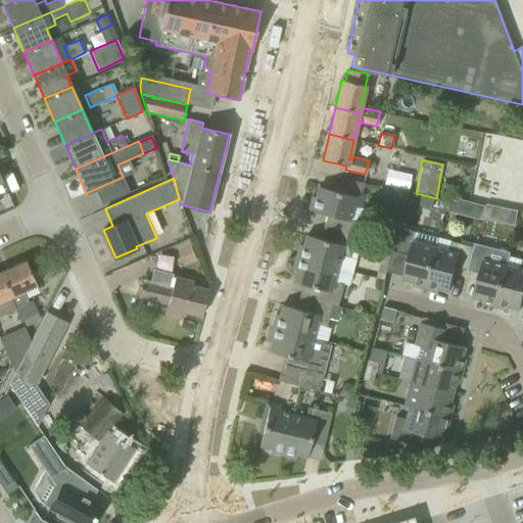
[(324,228),(330,229),(355,235),(360,223),(349,221),(353,207),(359,208),(363,194),(362,194),(364,184),(349,180),(347,190),(343,189),(342,193),(318,187),(316,197),(312,196),(308,210),(327,215),(324,228)]
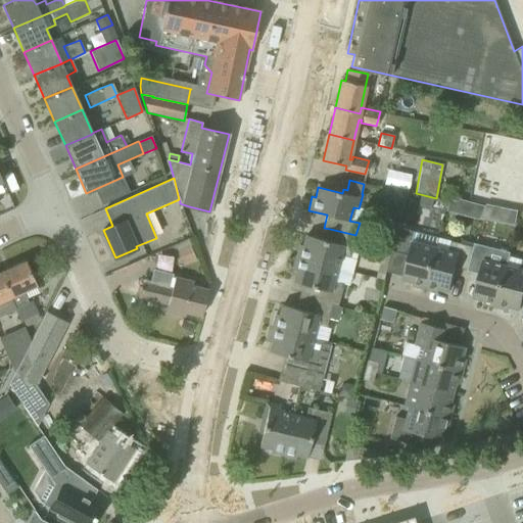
[(390,196),(394,203),(403,205),(408,191),(391,188),(390,196)]
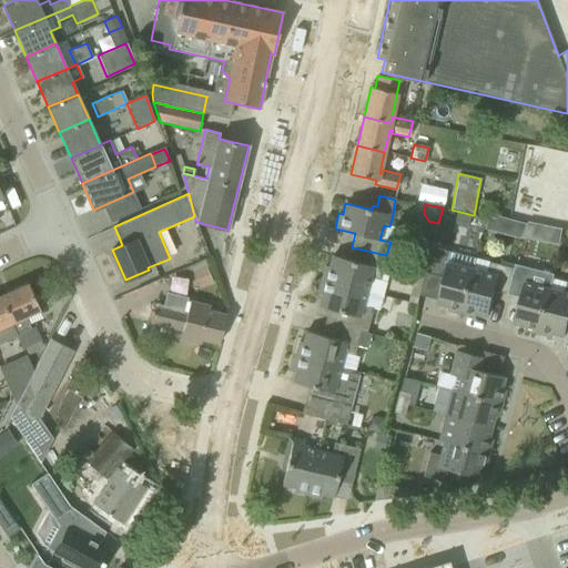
[(487,217),(484,230),(499,234),(504,219),(496,216),(495,220),(487,217)]
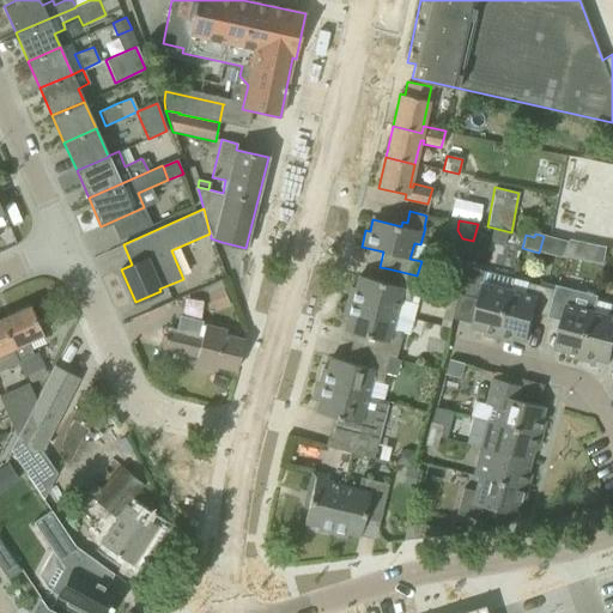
[(351,287),(347,302),(395,315),(399,301),(410,303),(417,275),(387,268),(383,283),(358,275),(354,289),(351,287)]
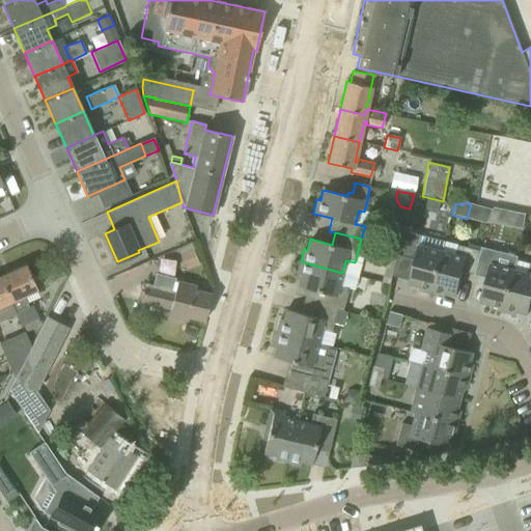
[(418,289),(431,292),(442,250),(444,242),(409,232),(402,256),(415,259),(409,283),(419,286),(418,289)]
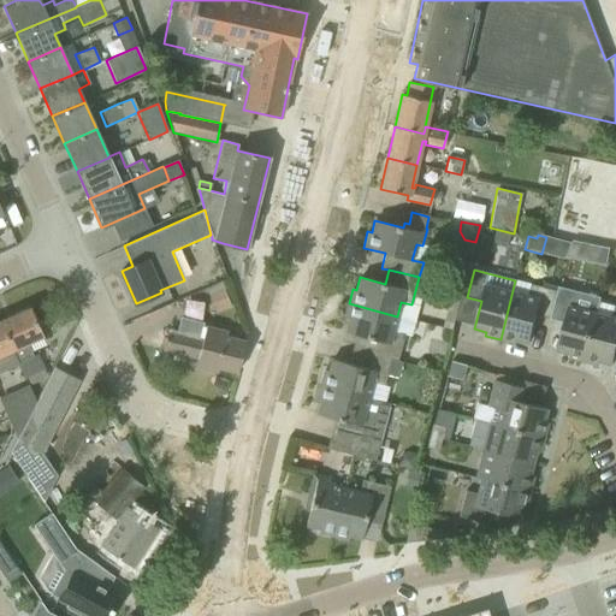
[(513,290),(501,339),(515,343),(516,339),(529,343),(537,315),(550,319),(557,291),(531,284),(528,294),(513,290)]
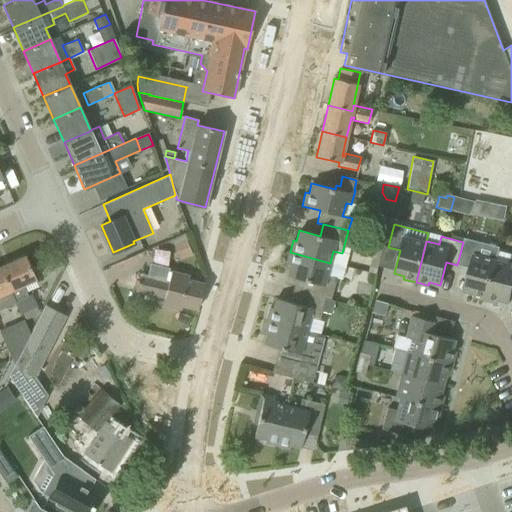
[(172,243),(179,261),(191,256),(184,238),(172,243)]
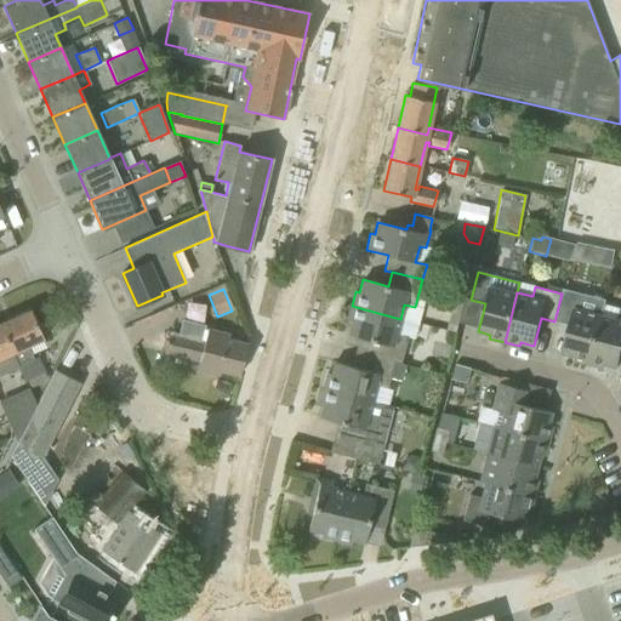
[(574,360),(588,364),(600,317),(604,300),(563,289),(562,294),(560,297),(554,322),(569,325),(562,353),(574,357),(574,360)]
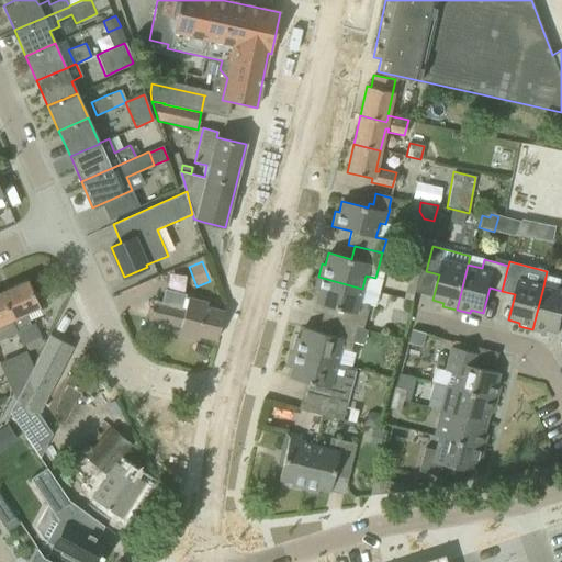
[(338,308),(335,322),(357,327),(356,328),(362,329),(369,305),(359,302),(362,289),(318,277),(315,291),(318,292),(315,303),(338,308)]
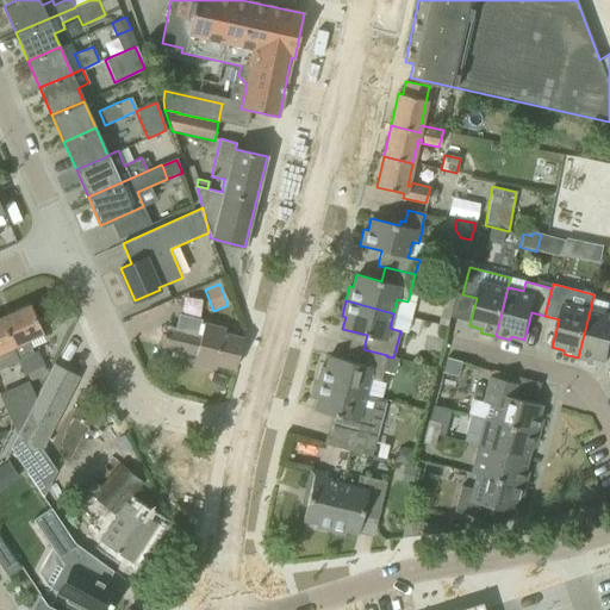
[(590,311),(578,358),(593,361),(593,358),(607,361),(609,346),(609,303),(605,315),(590,311)]
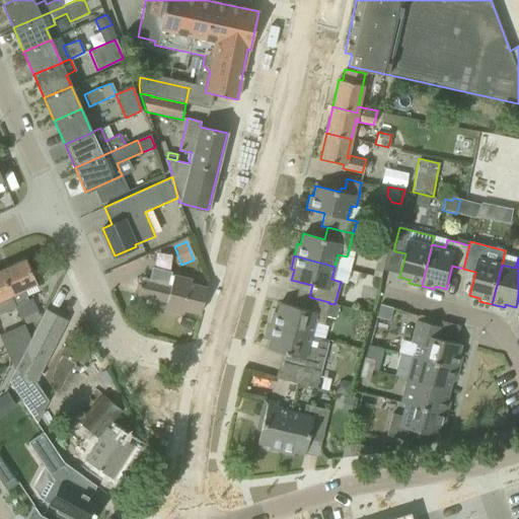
[(25,258),(0,270),(11,295),(10,296),(14,305),(15,305),(16,306),(20,317),(36,310),(31,299),(27,300),(23,289),(36,283),(25,258)]
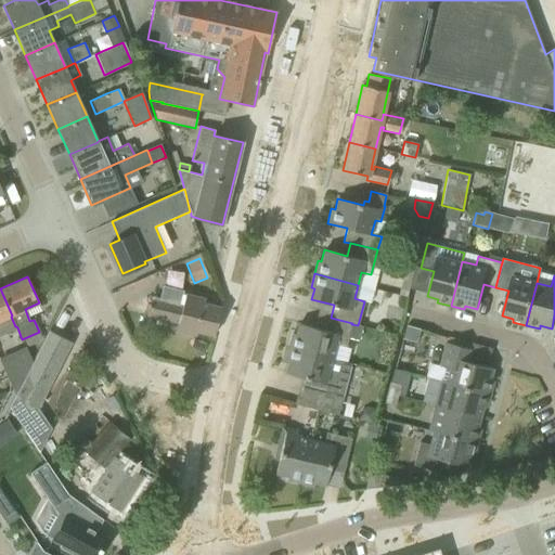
[(0,288),(0,335),(17,327),(16,326),(15,326),(11,317),(12,315),(0,288)]
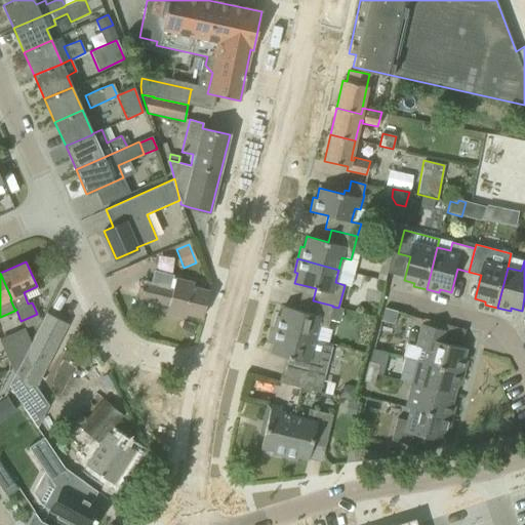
[(168,306),(167,313),(185,317),(186,314),(203,317),(208,291),(192,287),(193,283),(175,279),(172,289),(143,282),(138,298),(168,306)]
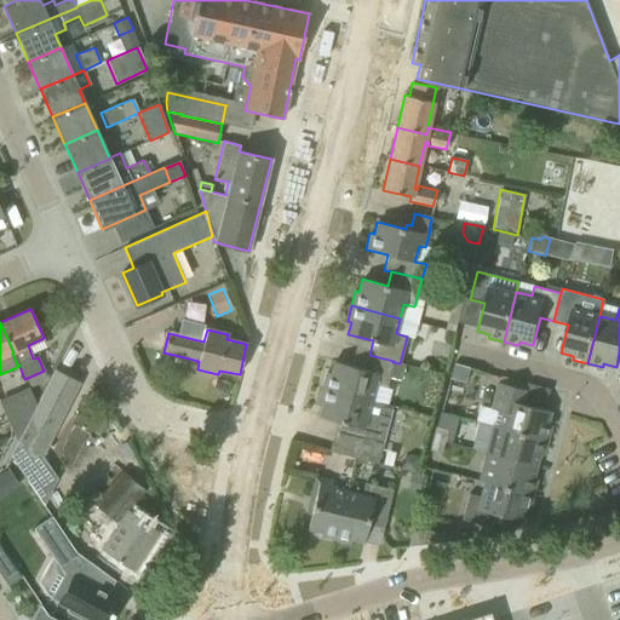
[(326,373),(322,388),(372,401),(375,386),(386,389),(389,377),(401,380),(405,365),(400,363),(392,362),(394,361),(369,355),(362,354),(359,368),(333,361),(331,374),(326,373)]
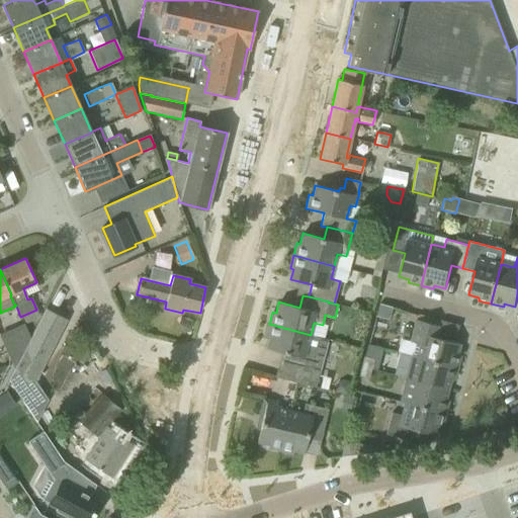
[(46,309),(9,380),(23,403),(66,320),(46,309)]
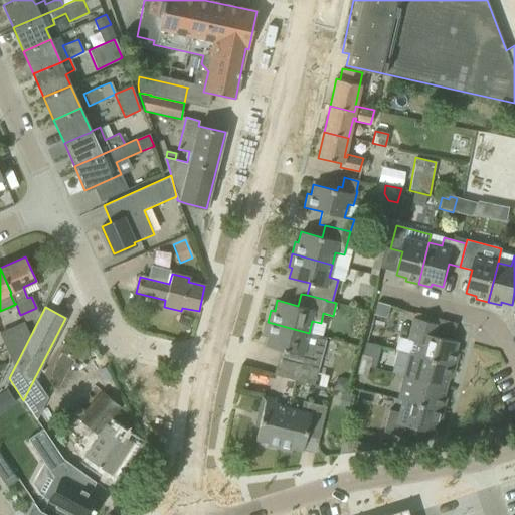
[(415,342),(412,354),(454,365),(458,353),(455,352),(457,342),(434,336),(437,324),(413,318),(407,340),(415,342)]
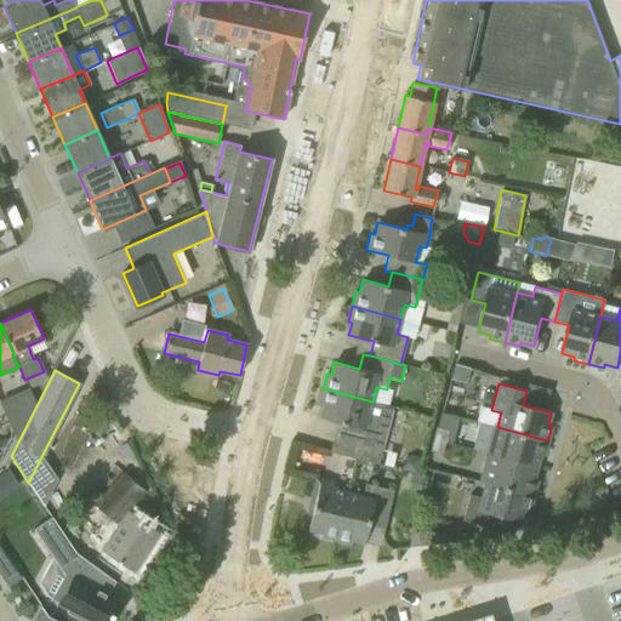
[(345,423),(341,438),(371,446),(379,420),(368,417),(372,402),(323,388),(319,404),(323,404),(319,417),(345,423)]
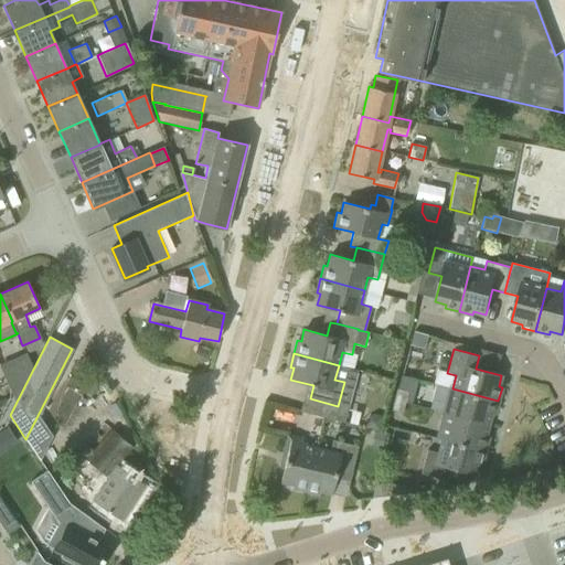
[(448,387),(441,413),(488,425),(491,414),(494,415),(498,401),(452,388),(448,387)]
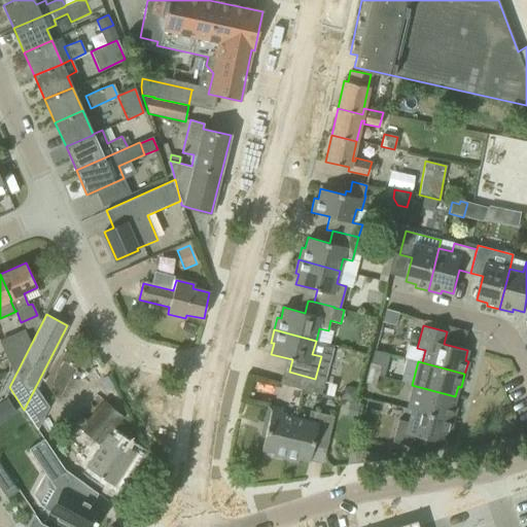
[(370,363),(367,373),(378,376),(380,365),(370,363)]
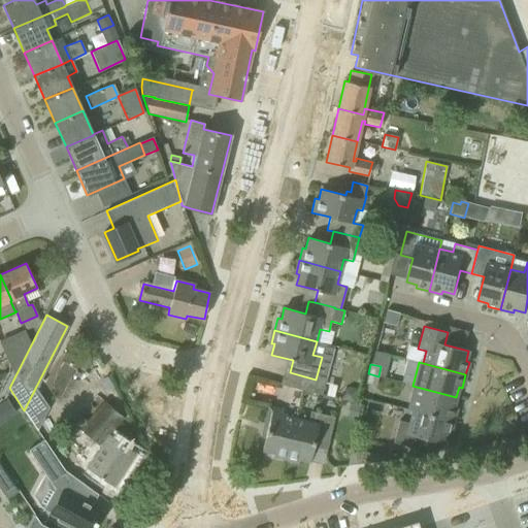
[(287,386),(312,393),(316,380),(290,372),(287,386)]
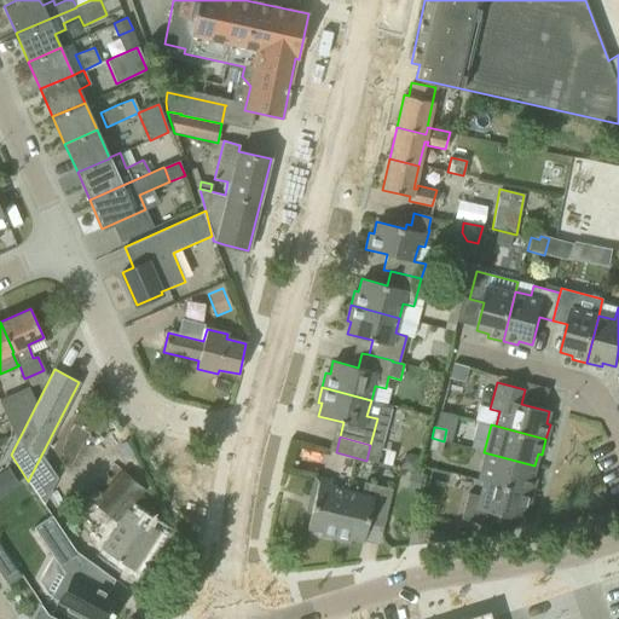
[(444,441),(432,438),(428,451),(440,453),(444,441)]
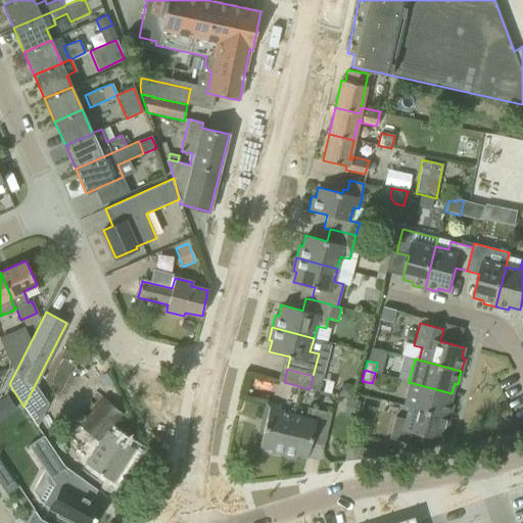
[(401,407),(407,408),(407,406),(449,417),(453,405),(449,403),(452,393),(409,382),(401,407)]
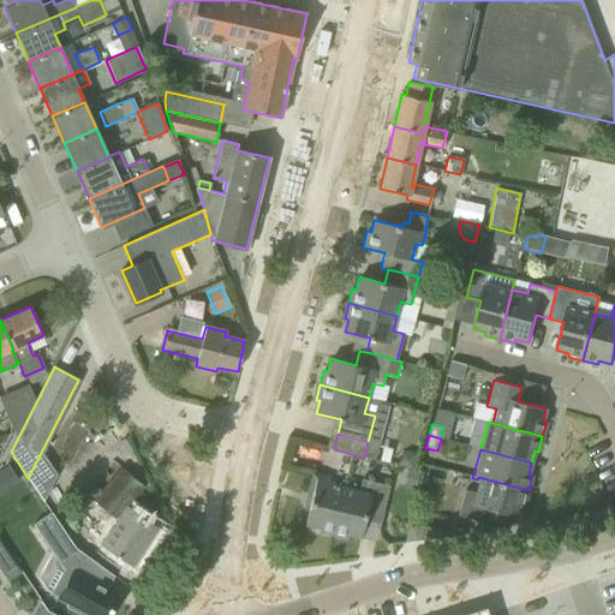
[(395,466),(411,470),(416,453),(406,452),(398,457),(395,466)]
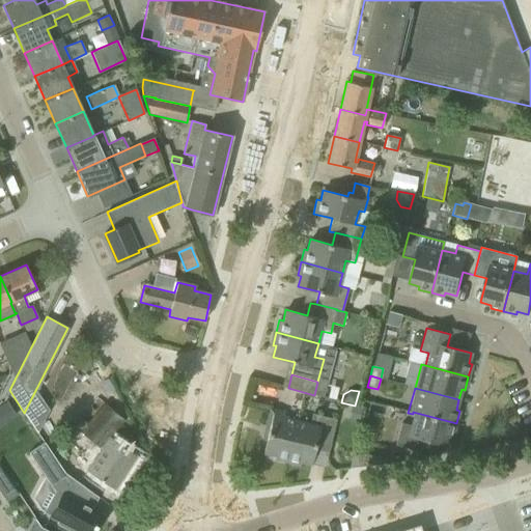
[(99,449),(85,470),(115,490),(137,456),(109,438),(124,420),(104,403),(88,423),(81,417),(73,427),(99,449)]
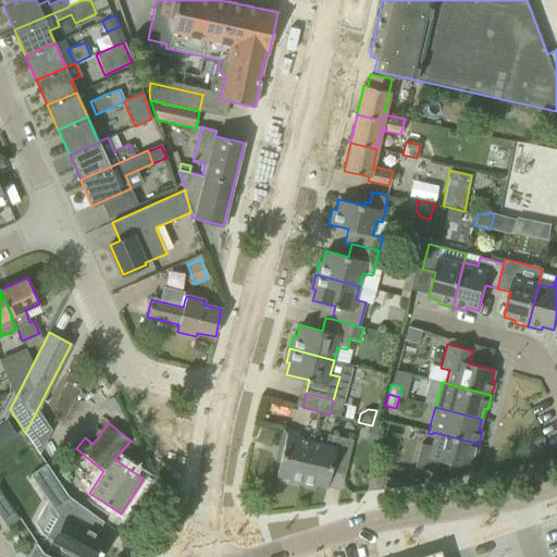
[(370,438),(376,441),(380,429),(368,425),(367,433),(370,438)]
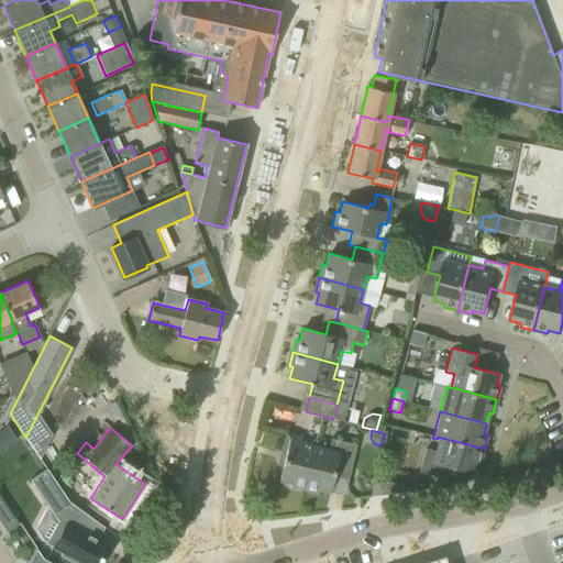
[(290,487),(304,490),(315,445),(300,442),(301,438),(286,433),(282,454),(285,455),(279,481),(290,484),(290,487)]
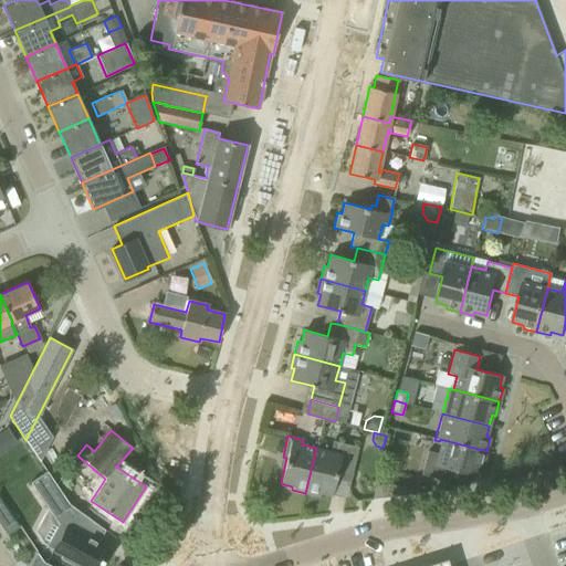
[(440,439),(440,441),(437,454),(428,451),(421,475),(447,482),(450,469),(475,475),(479,464),(482,465),(486,451),(440,439)]
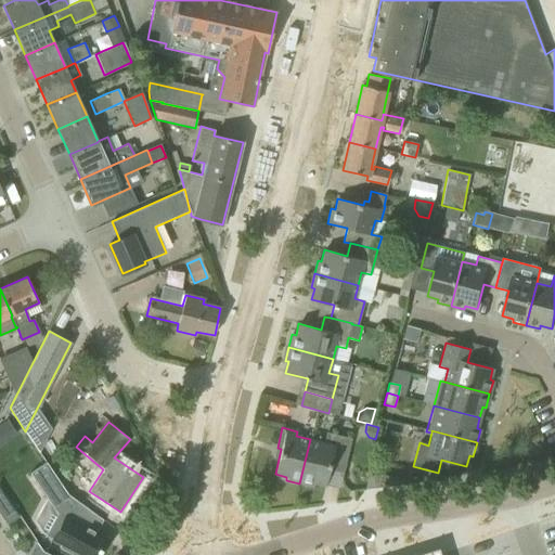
[(310,439),(299,483),(313,486),(313,482),(325,486),(331,463),(345,466),(351,439),(326,433),(324,442),(310,439)]
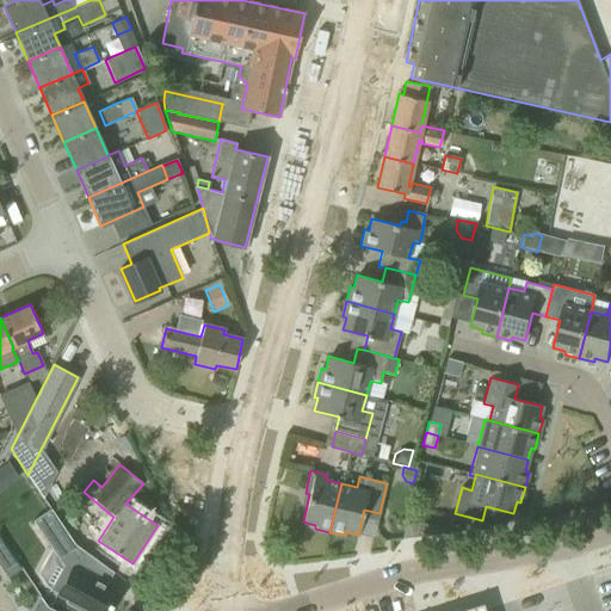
[(50,510),(32,522),(62,566),(47,591),(66,602),(63,606),(71,610),(107,610),(115,599),(103,592),(111,578),(74,545),(50,510)]
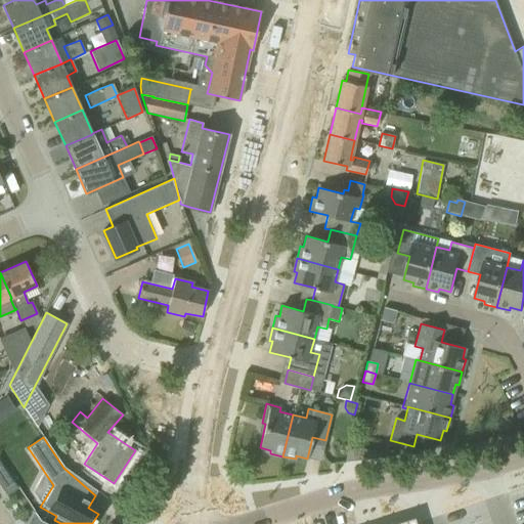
[(351,449),(353,461),(364,460),(362,448),(351,449)]
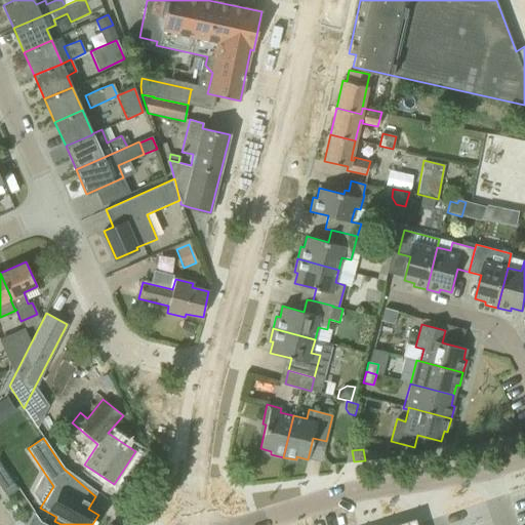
[(47,524),(40,521),(34,513),(26,524),(47,524)]
